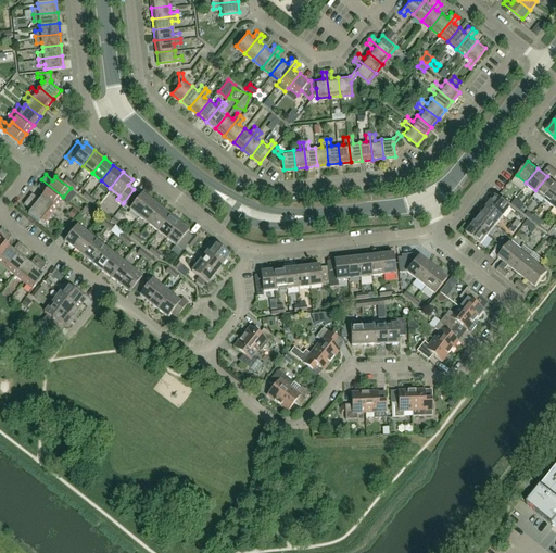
[(544,198),(555,183),(547,176),(535,190),(544,198)]
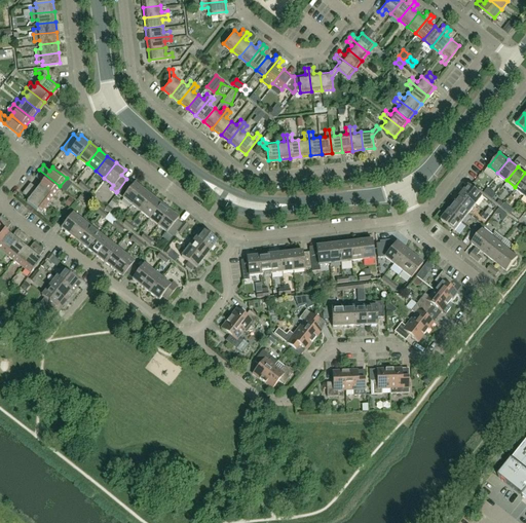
[(60,186),(39,170),(35,175),(42,180),(39,183),(53,194),(60,186)]
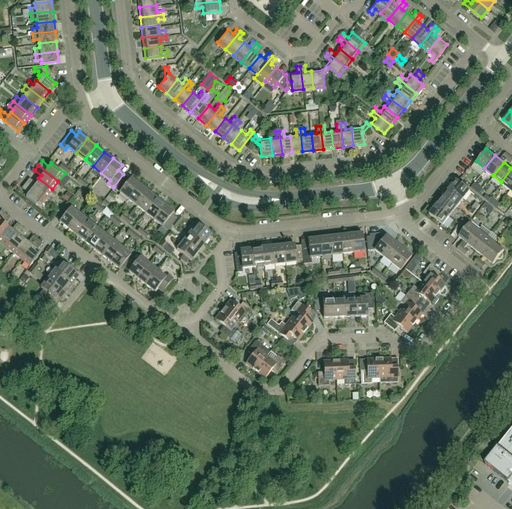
[(510,189),(511,185),(511,168),(501,182),(510,189)]
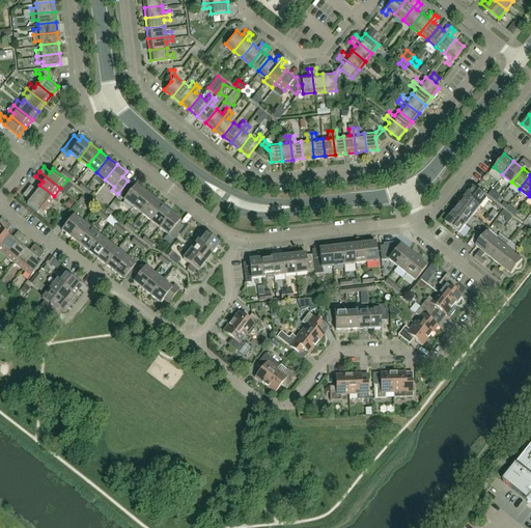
[(93,177),(87,185),(92,189),(99,182),(93,177)]
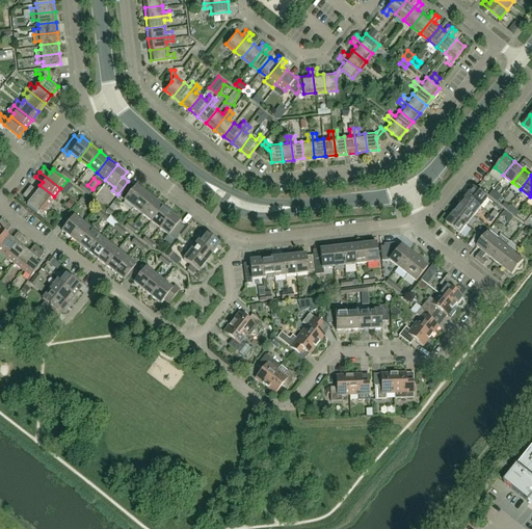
[(135,183),(134,185),(128,181),(118,193),(133,205),(144,190),(135,183)]
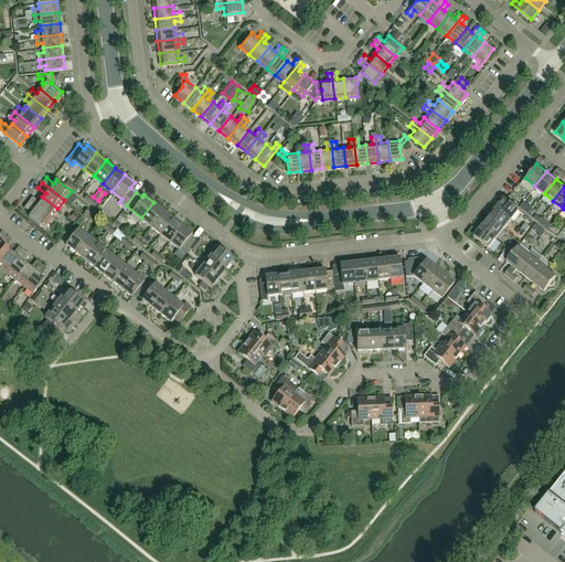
[(57,209),(42,197),(40,201),(32,194),(29,200),(51,218),(57,209)]
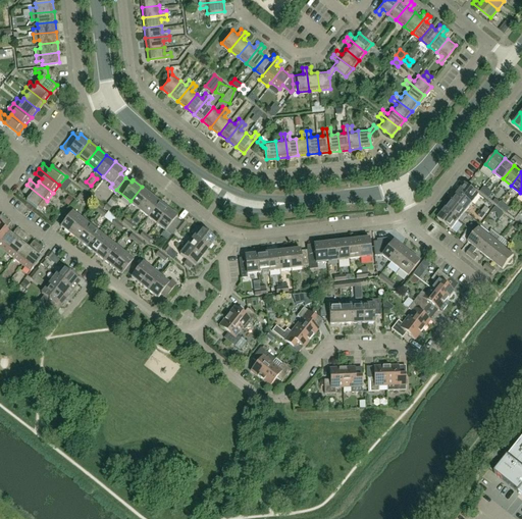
[(479,192),(467,183),(465,182),(458,190),(472,201),(479,192)]
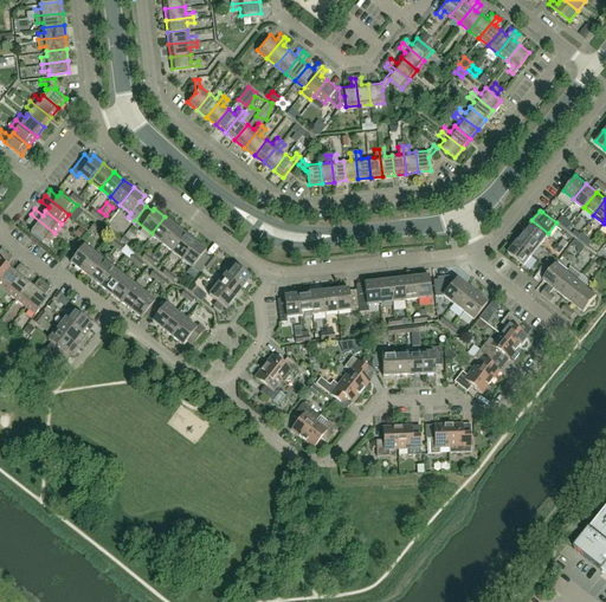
[(55,233),(31,214),(26,220),(33,226),(31,230),(46,243),(55,233)]
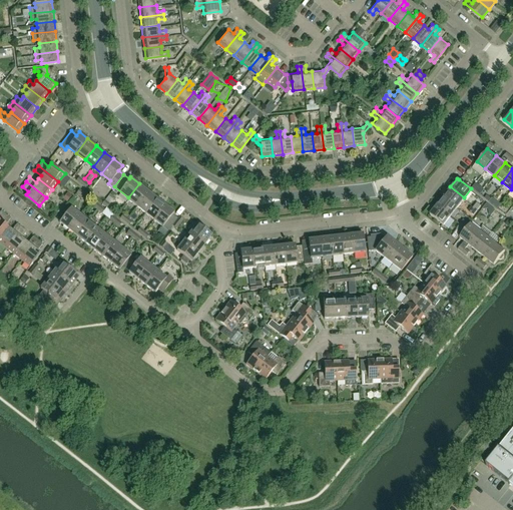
[(136,204),(148,190),(139,183),(128,197),(136,204)]
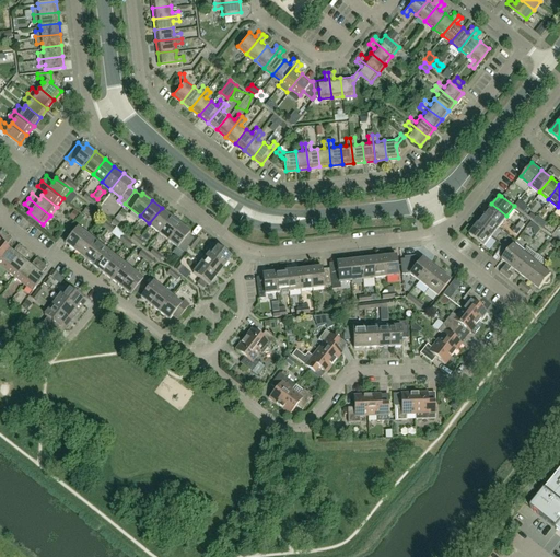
[(506,216),(491,204),(485,213),(499,225),(506,216)]
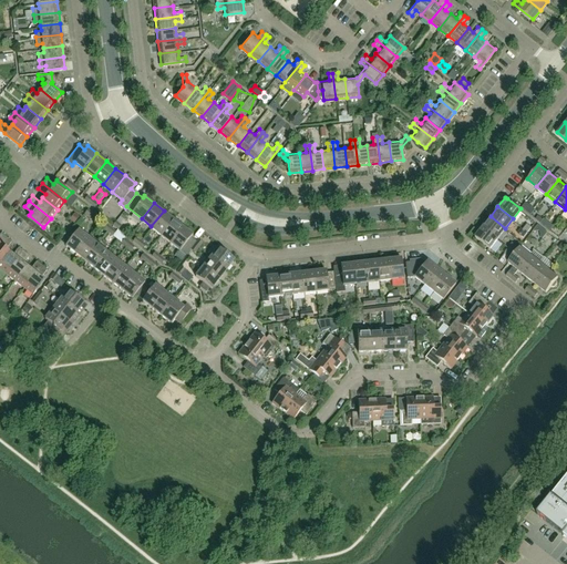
[(161,234),(173,218),(164,211),(151,226),(161,234)]
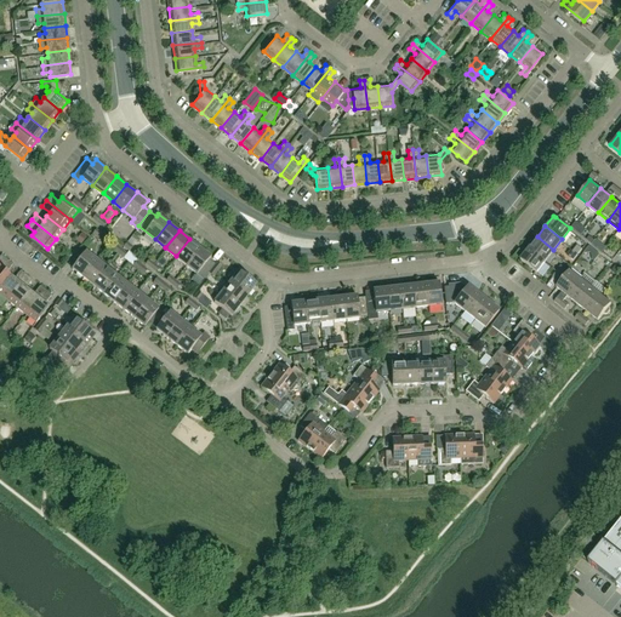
[(83,245),(87,238),(80,233),(75,240),(83,245)]
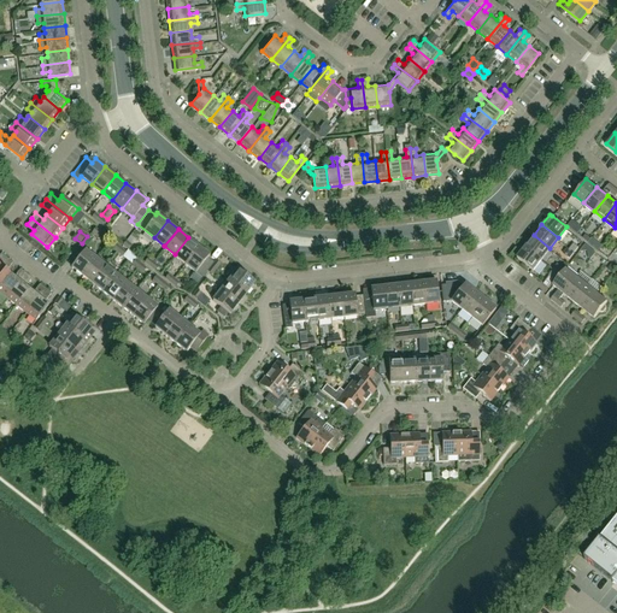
[(550,248),(534,235),(526,245),(541,258),(550,248)]
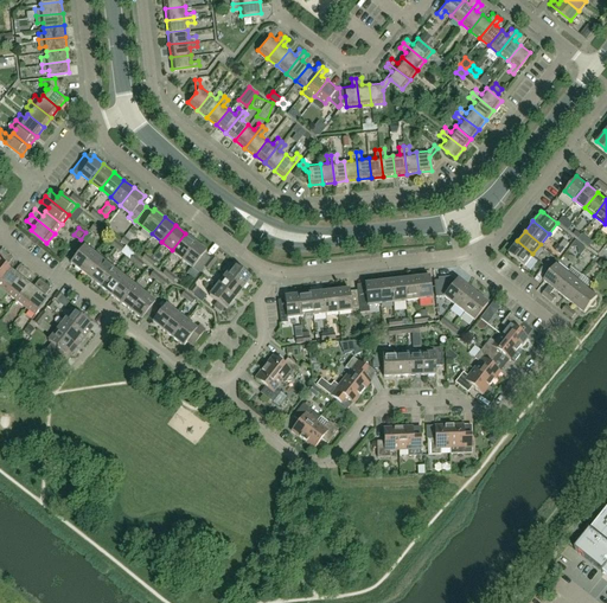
[(588,244),(592,239),(582,232),(579,237),(588,244)]
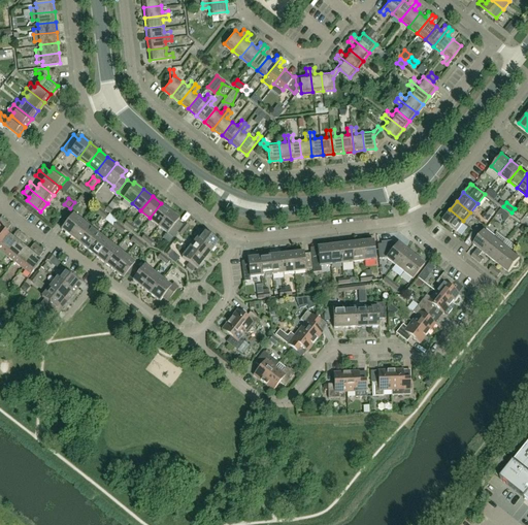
[(158,225),(169,209),(161,203),(150,218),(158,225)]
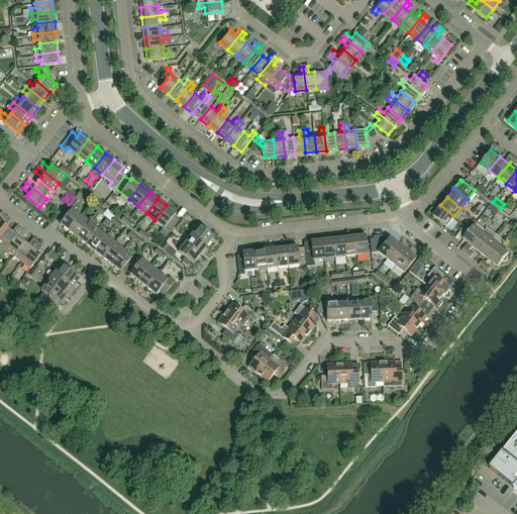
[(179,218),(174,214),(175,212),(166,205),(154,220),(169,230),(179,218)]
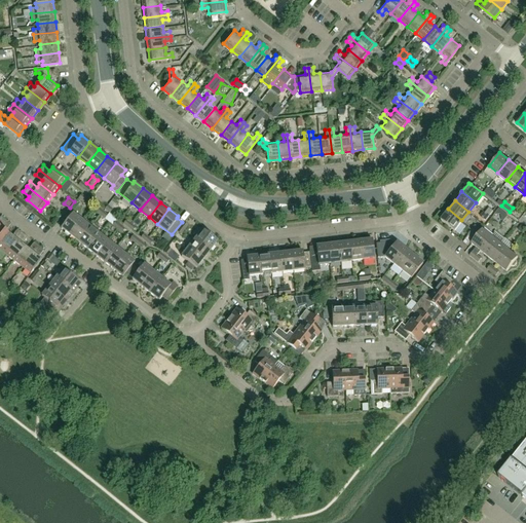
[(461,220),(448,209),(441,218),(455,229),(461,220)]
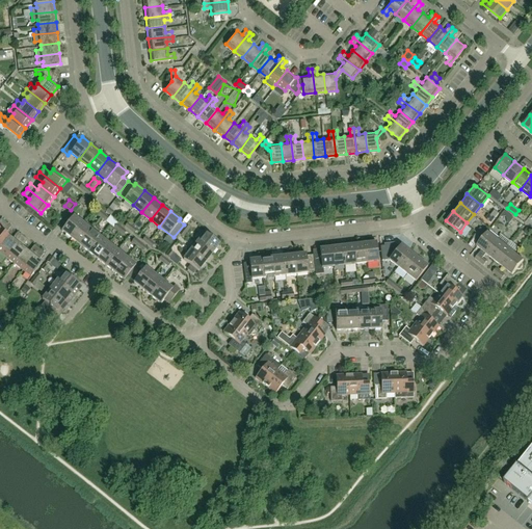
[(71,236),(82,221),(73,214),(61,229),(71,236)]
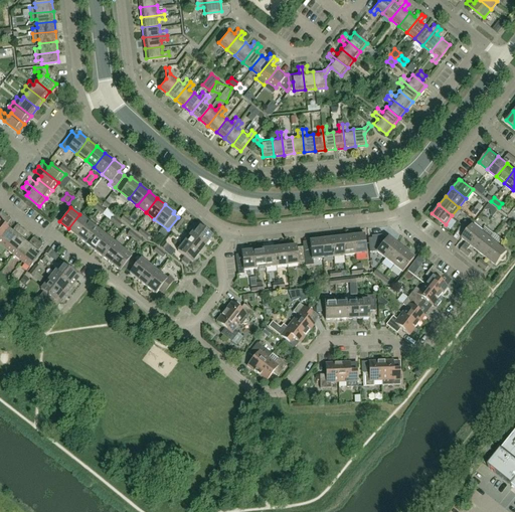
[(0,236),(8,226),(5,224),(10,217),(6,213),(0,220),(0,236)]
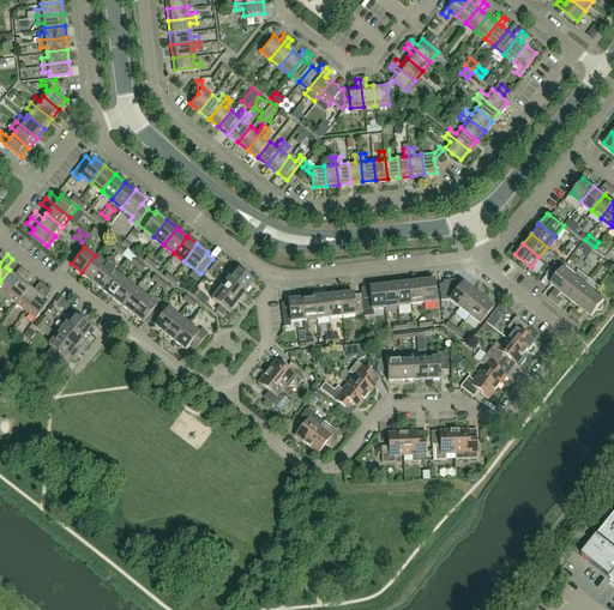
[(91,281),(106,263),(95,255),(82,272),(91,281)]
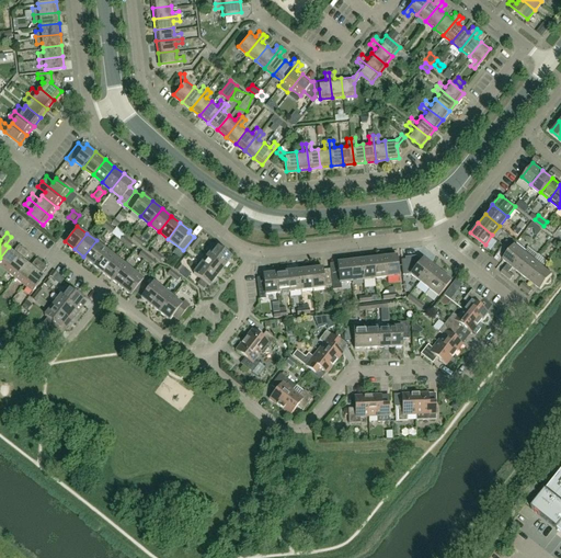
[(93,263),(105,248),(96,240),(83,257),(93,263)]
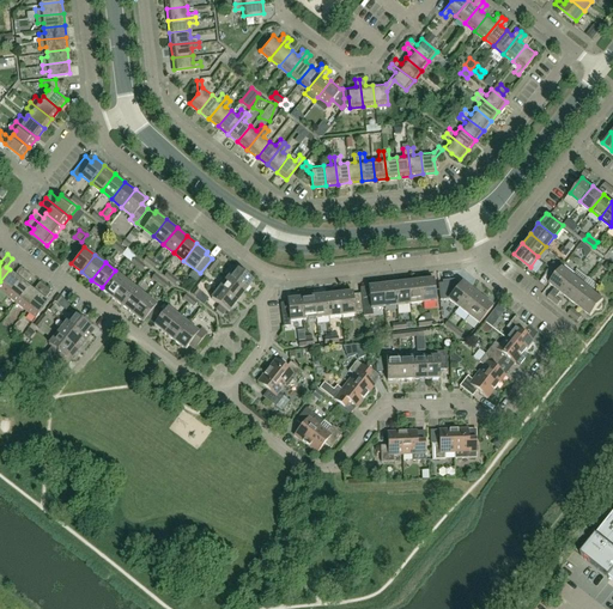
[(0,287),(6,293),(25,269),(20,265),(13,273),(10,269),(0,281),(0,287)]
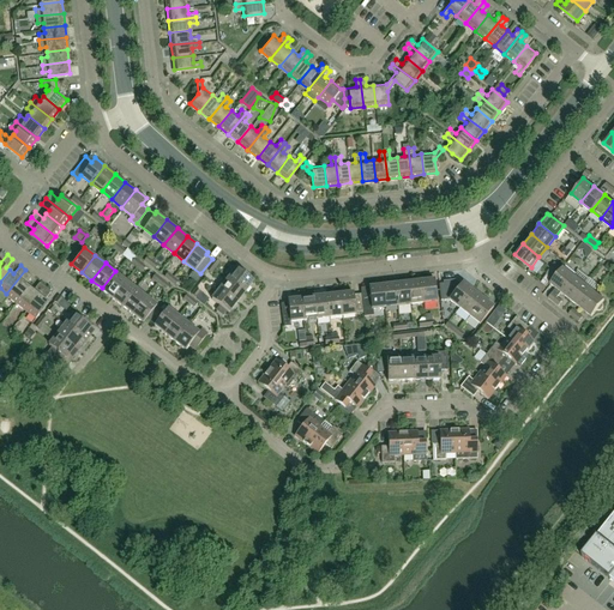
[(253,279),(236,265),(228,276),(245,289),(253,279)]
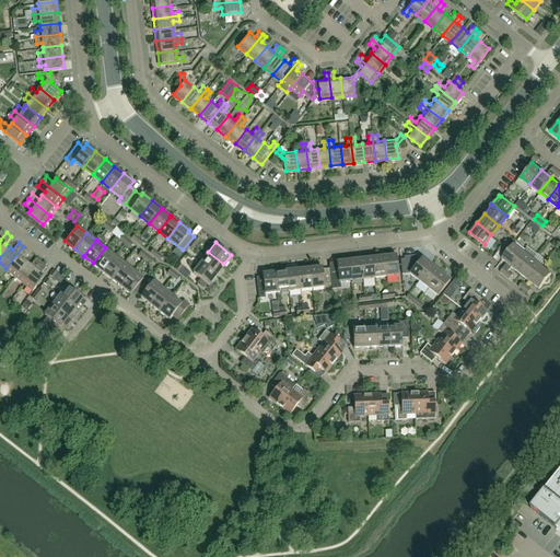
[(504,274),(508,269),(511,265),(523,250),(513,242),(502,257),(506,262),(500,269),(504,274)]
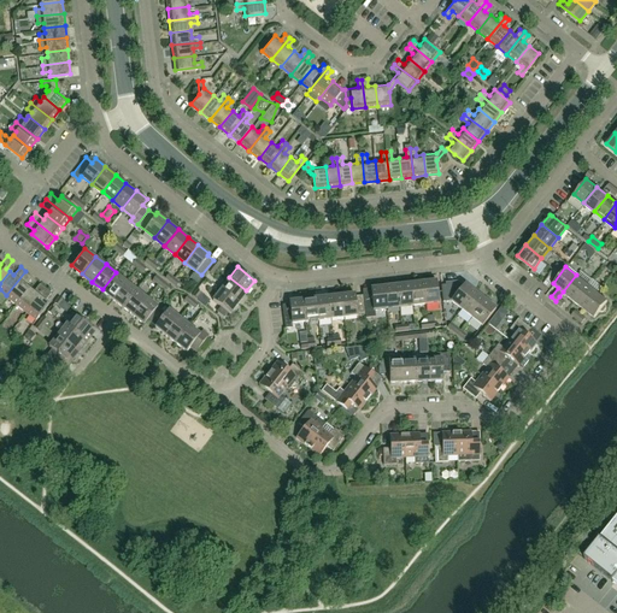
[(603,278),(610,271),(605,267),(598,273),(603,278)]
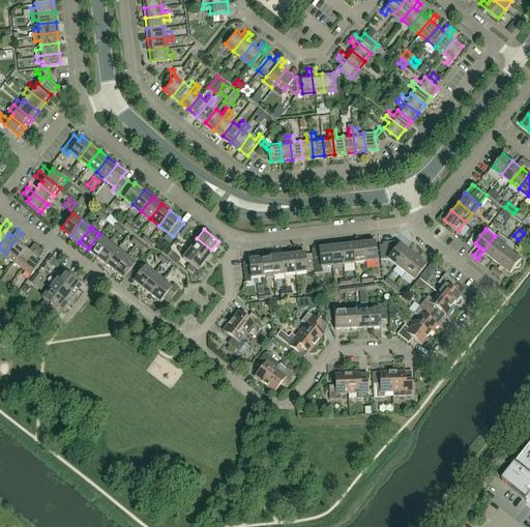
[(483,251),(493,258),(504,243),(507,239),(499,232),(495,236),(483,251)]
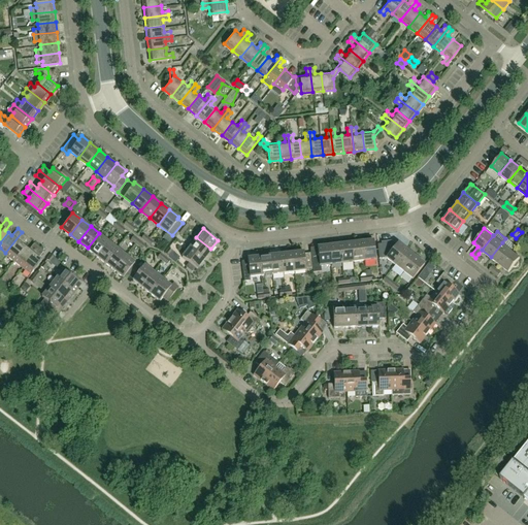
[(13,259),(25,245),(22,242),(27,236),(22,232),(5,253),(13,259)]
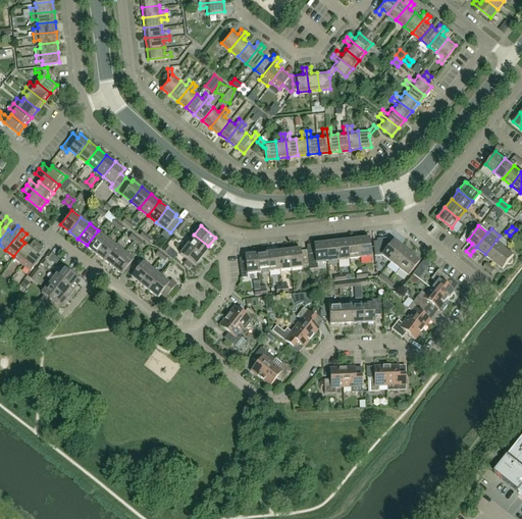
[(95,252),(107,238),(98,230),(87,245),(95,252)]
